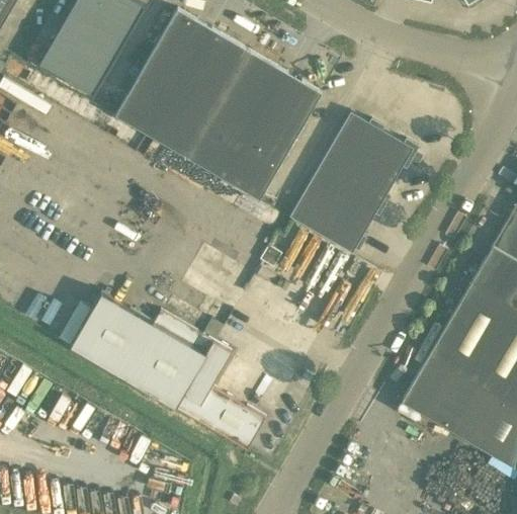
[(0,26),(15,0),(0,0),(0,26)]
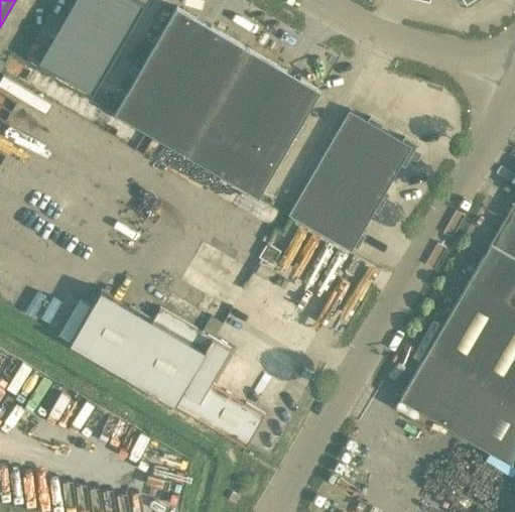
[(142,7),(130,0),(75,0),(37,65),(91,96),(142,7)]
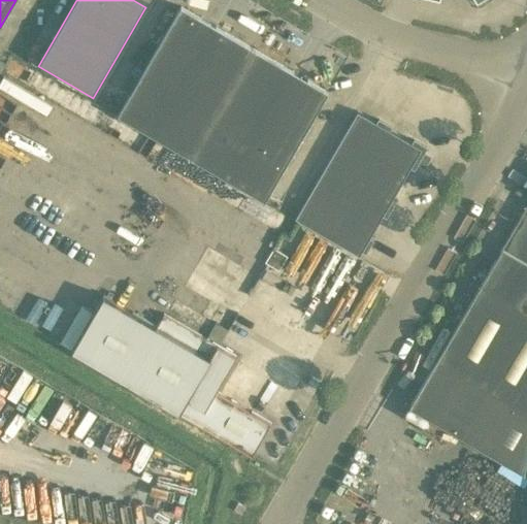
[(117,119),(263,204),(327,96),(179,10),(117,119)]
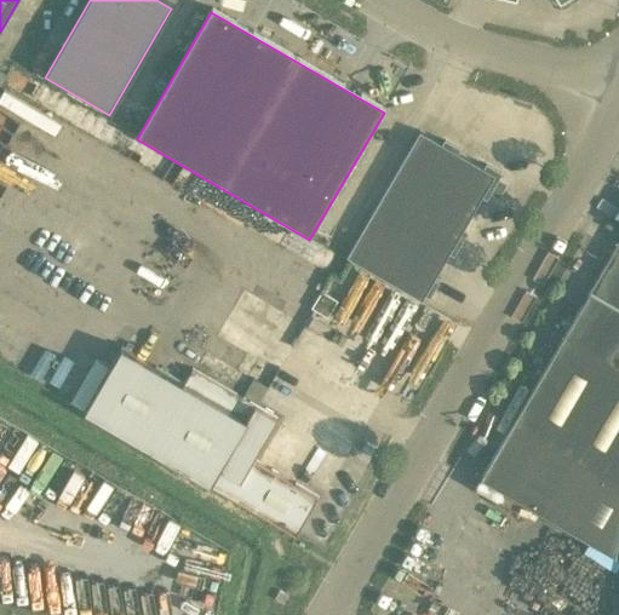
[(418,136),(345,262),(420,305),(493,179),(418,136)]
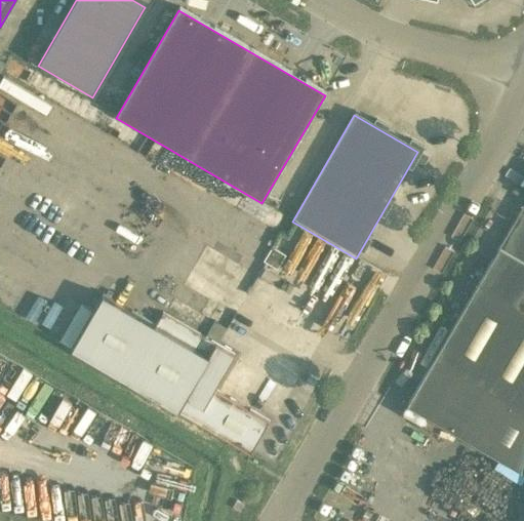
[(513,190),(510,195),(517,199),(520,194),(513,190)]
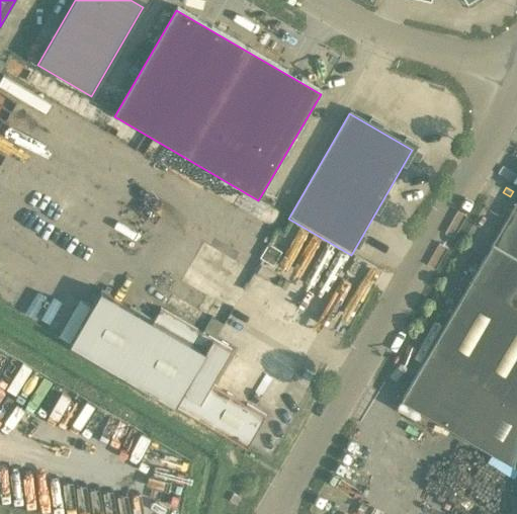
[(516,201),(401,403),(512,468),(516,447),(516,309),(516,307),(516,201)]
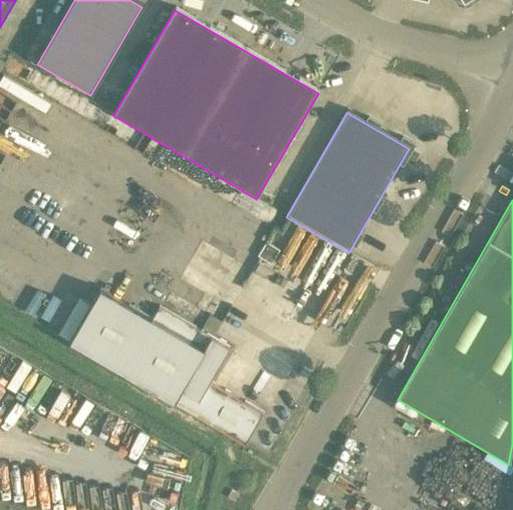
[(256,258),(270,267),(278,253),(265,244),(256,258)]
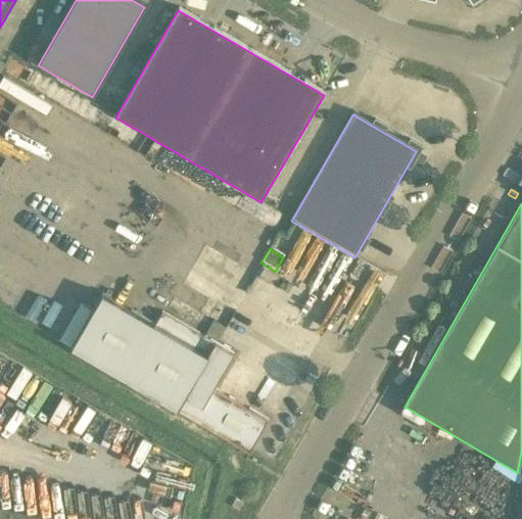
[(69,350),(248,455),(267,422),(212,390),(233,357),(160,315),(153,327),(101,295),(69,350)]
